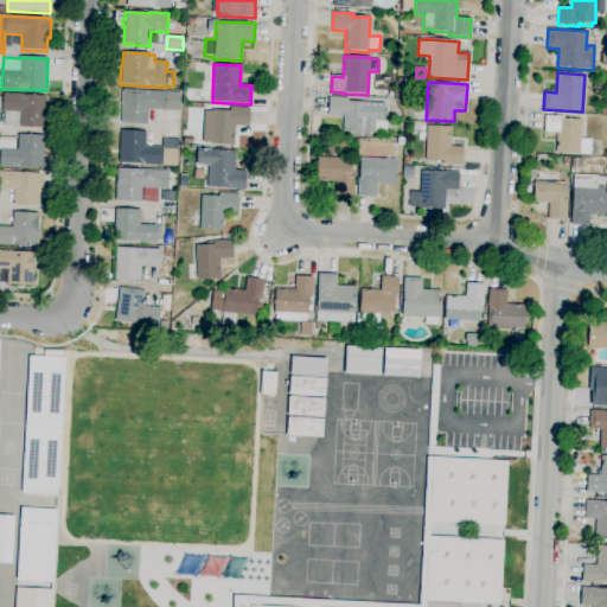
[(147,125),(121,123),(122,104),(121,104),(122,93),(122,90),(166,93),(165,110),(147,109),(147,125)]
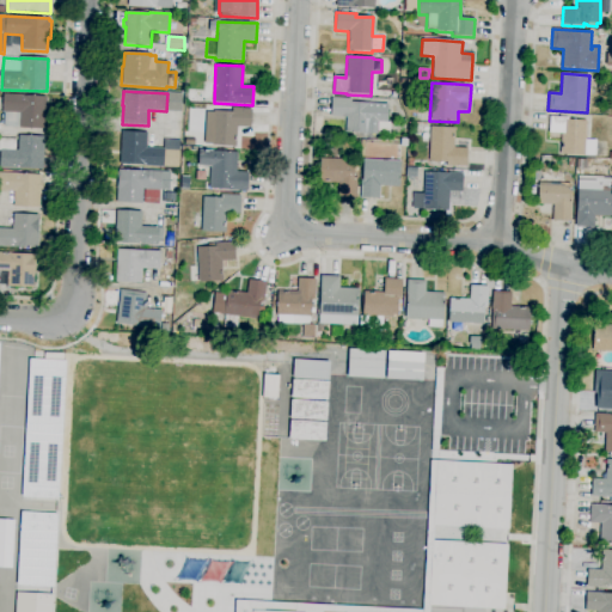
[(44,130),(19,129),(19,114),(1,112),(2,106),(0,105),(0,98),(2,98),(2,95),(24,96),(24,97),(47,98),(44,130)]
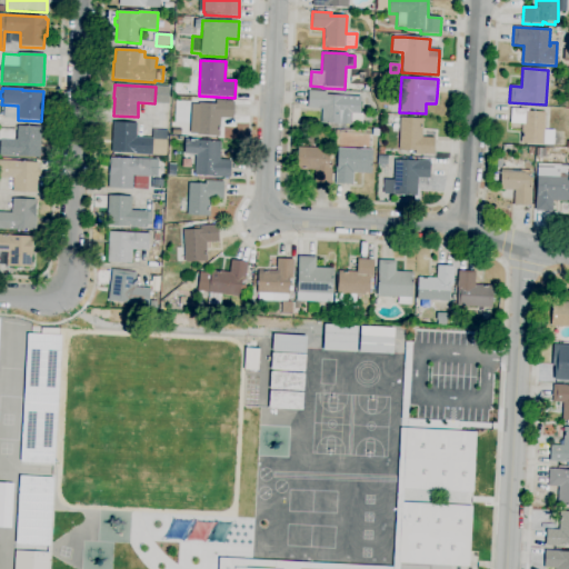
[(362,126),(350,126),(321,123),(321,110),(308,109),(308,91),(327,92),(326,96),(361,97),(360,113),(362,113),(362,126)]
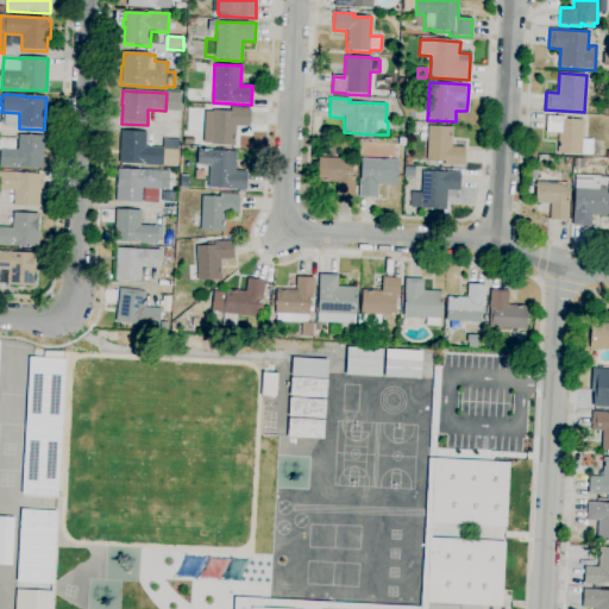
[(236,146),(211,145),(213,111),(231,112),(231,108),(250,110),(250,127),(236,126),(236,146)]
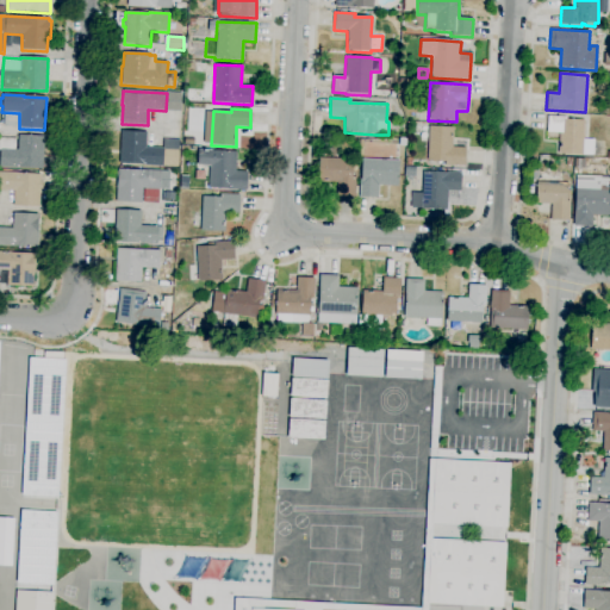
[(593,156),(559,154),(559,139),(547,139),(548,117),(566,118),(566,120),(585,120),(584,139),(595,139),(593,156)]
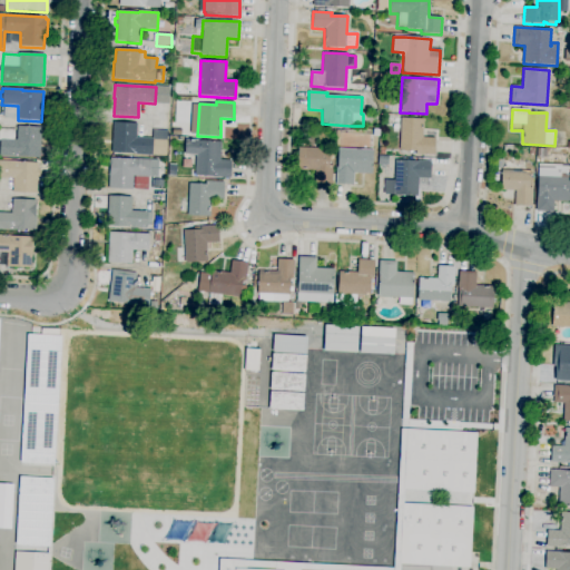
[(434,156),(415,155),(416,151),(400,150),(401,118),(424,119),(423,138),(435,138),(434,156)]
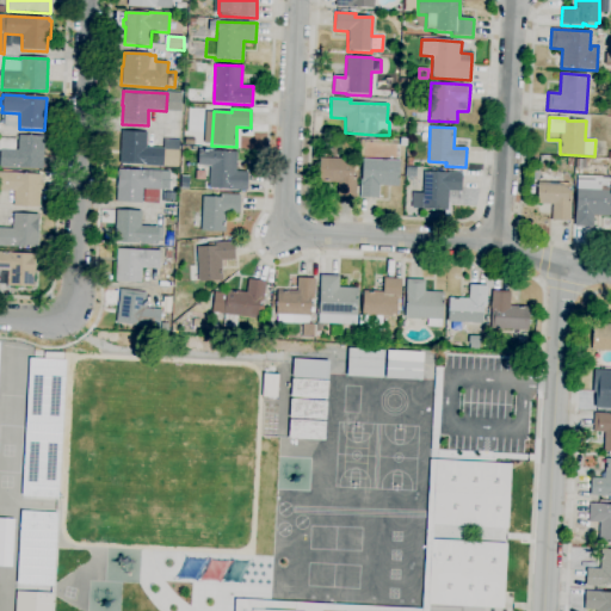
[(164,167),(119,165),(121,131),(147,133),(147,148),(164,148),(164,167)]
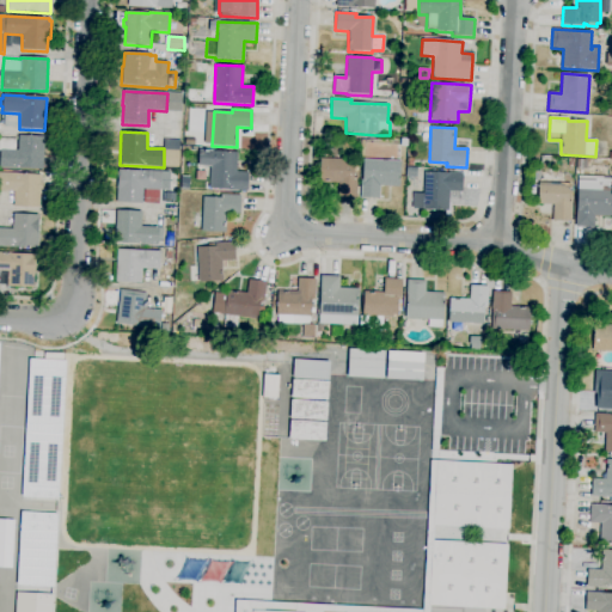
[(44,171),(0,169),(0,139),(16,139),(14,151),(18,151),(18,136),(44,138),(43,155),(44,155),(44,171)]
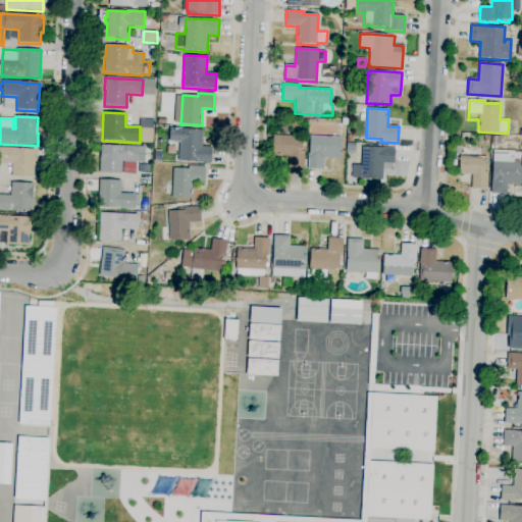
[(211,163),(178,161),(179,143),(168,143),(169,128),(203,129),(202,147),(212,147),(211,163)]
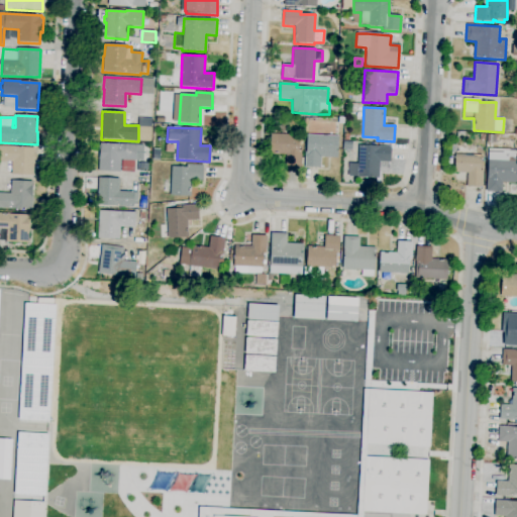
[(301,167),(286,166),(286,156),(269,154),(270,133),(300,135),(299,140),(301,140),(301,144),(299,144),(299,149),(302,149),(301,167)]
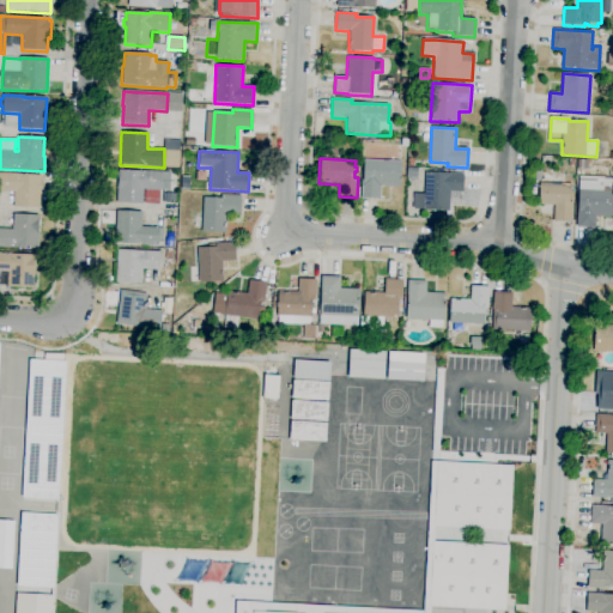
[(380,200),(362,199),(364,159),(401,162),(400,188),(381,187),(380,200)]
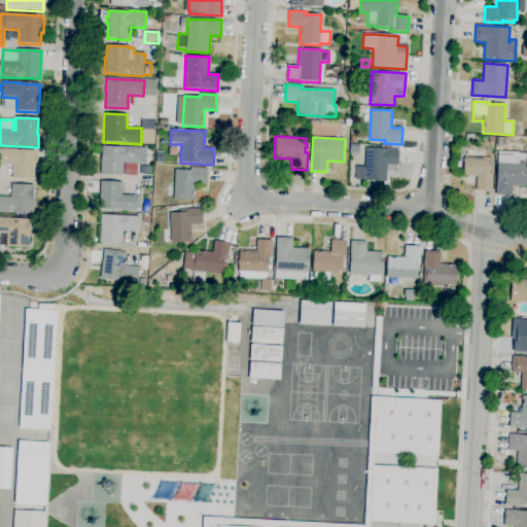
[(123,176),(100,174),(101,163),(100,163),(101,148),(102,148),(102,146),(121,147),(147,148),(146,165),(124,163),(123,176)]
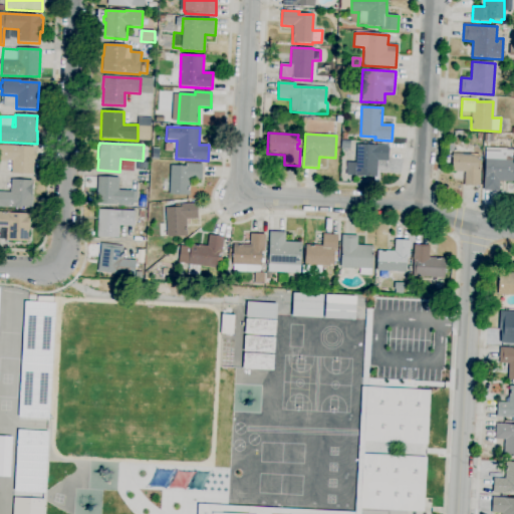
[(33,175),(11,174),(11,162),(0,161),(0,145),(15,146),(15,147),(34,148),(34,154),(36,154),(35,160),(34,160),(33,175)]
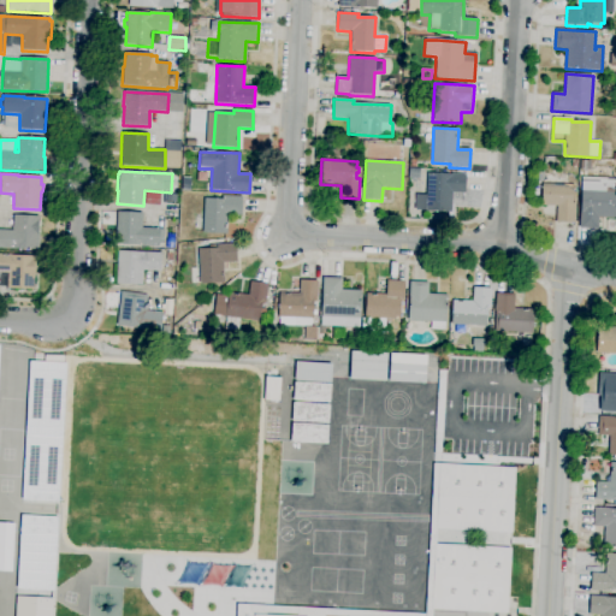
[(451,213),(425,212),(427,173),(449,175),(449,173),(466,175),(465,194),(452,193),(451,213)]
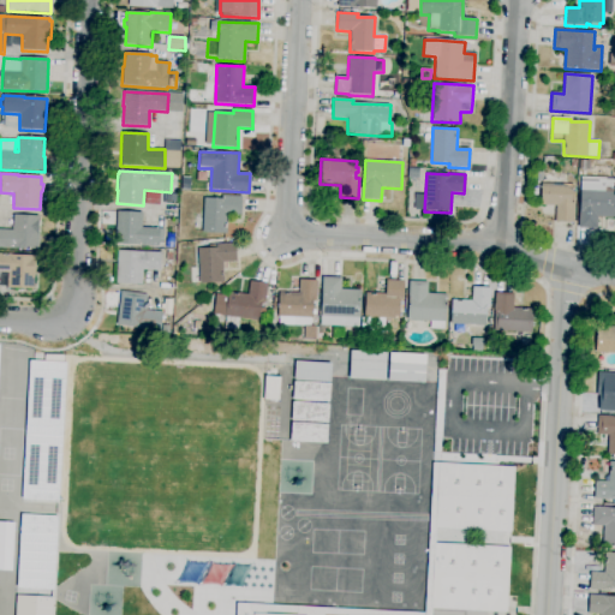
[(574,224),(555,222),(555,207),(541,206),(542,184),(573,185),(572,203),(574,203),(574,224)]
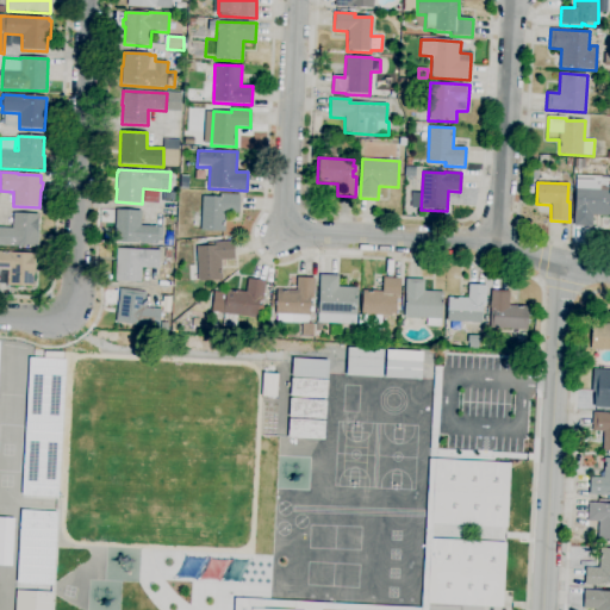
[(592,228),(574,226),(576,187),(609,187),(609,216),(592,216),(592,228)]
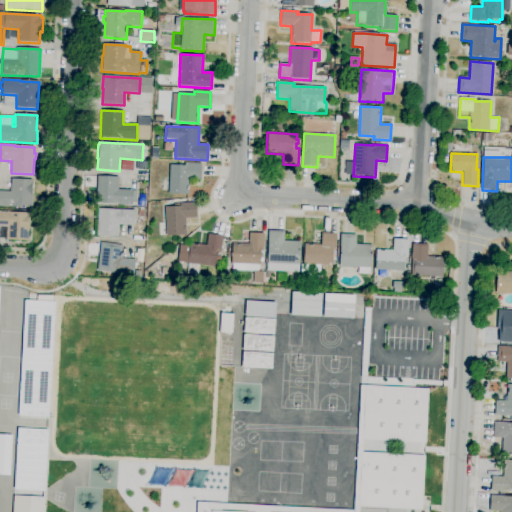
[(146,169),(138,168),(139,161),(147,162),(146,169)]
